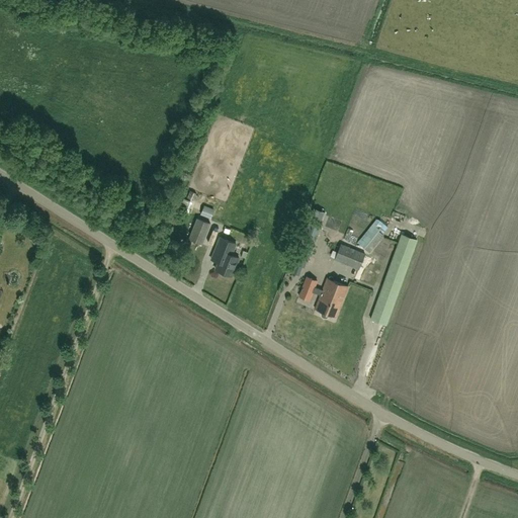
[(192,201),(183,198),(179,210),(188,213),(192,201)]
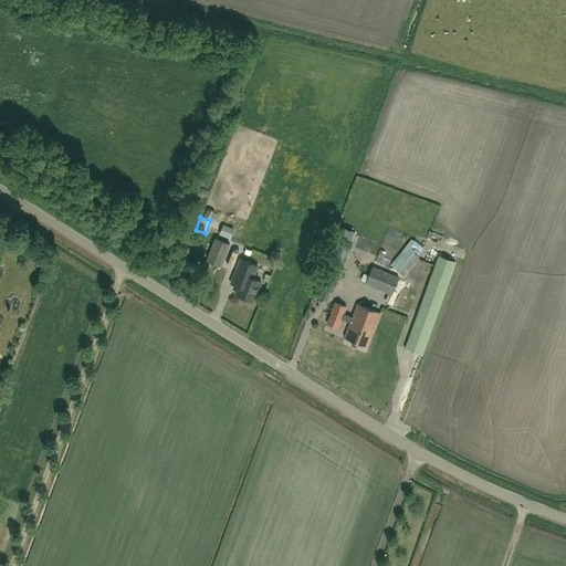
[(230,239),(234,229),(222,224),(218,234),(230,239)]
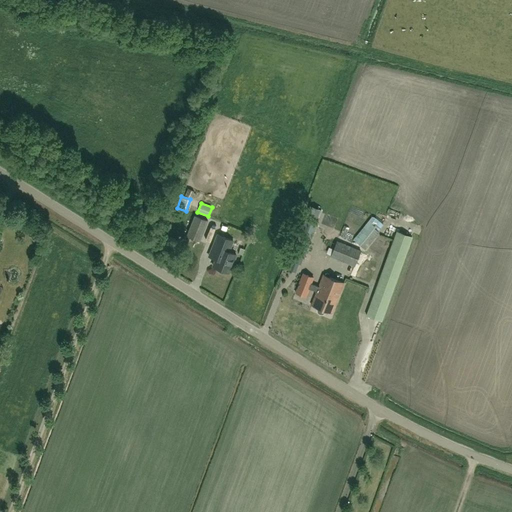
[(310,205),(302,226),(294,248),(306,253),(314,231),(322,210),(310,205)]
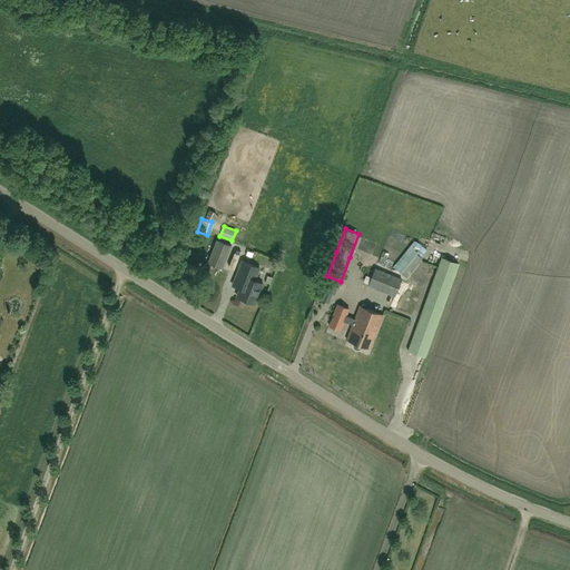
[(393,266),(406,277),(423,257),(422,256),(428,249),(415,239),(393,266)]
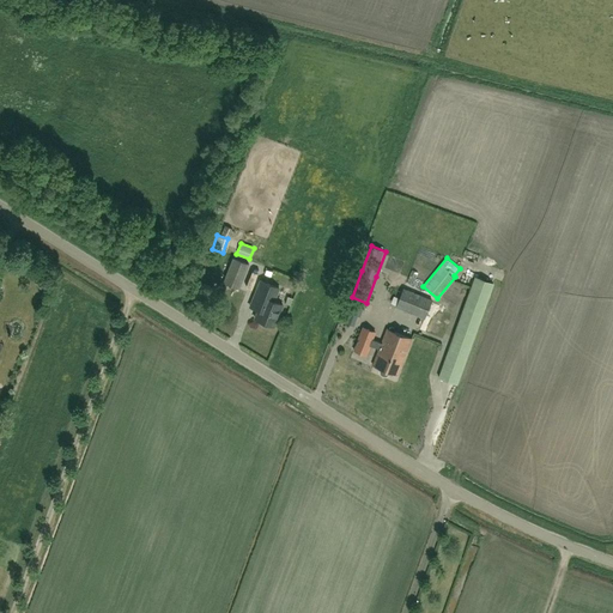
[(238,289),(248,265),(232,259),(223,283),(238,289)]
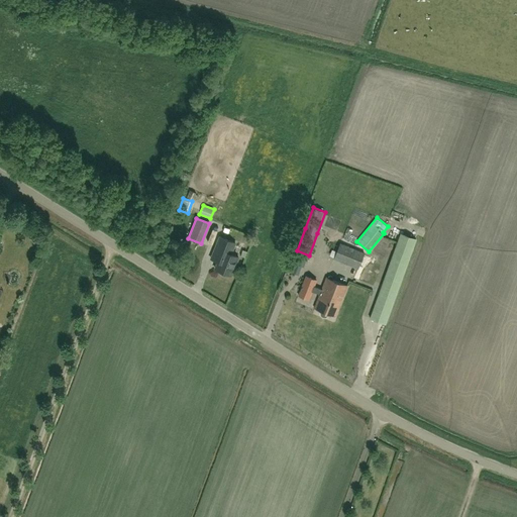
[(387,324),(417,239),(401,233),(370,318),(387,324)]
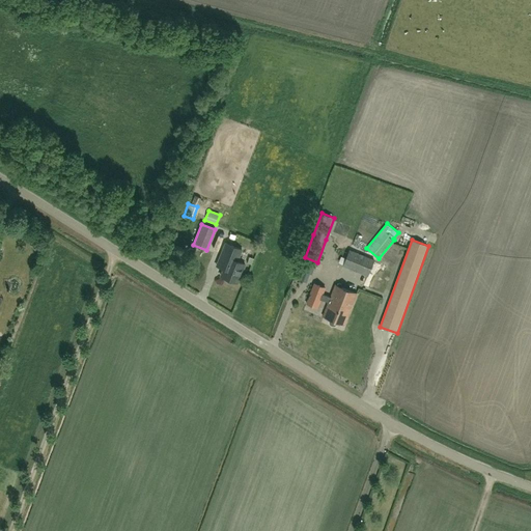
[(226,244),(221,255),(217,266),(224,269),(221,276),(236,283),(245,264),(238,260),(242,250),(226,244)]
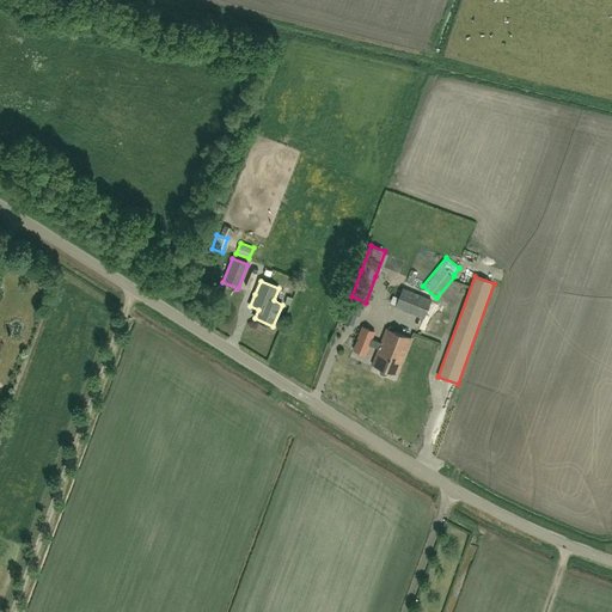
[(423,318),(432,298),(403,287),(395,306),(423,318)]
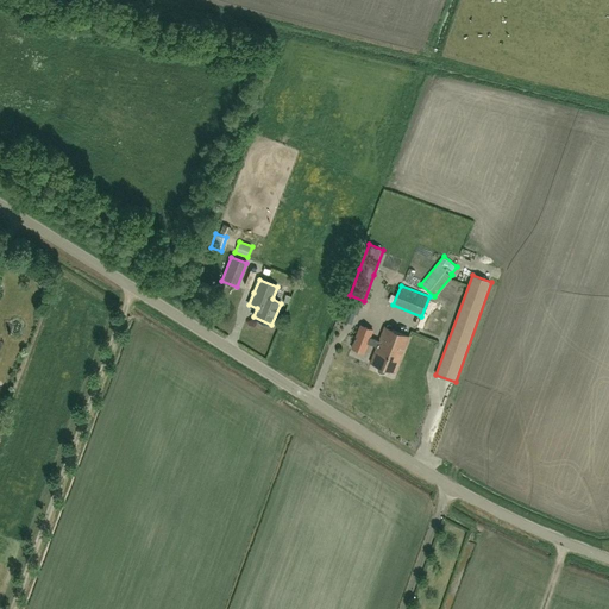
[(363,301),(349,295),(344,309),(358,314),(363,301)]
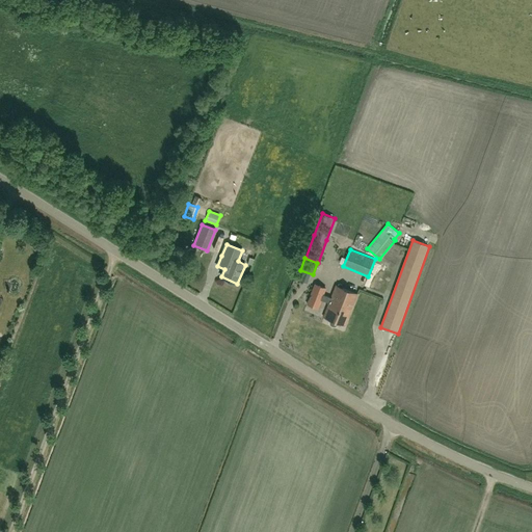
[(357,294),(337,285),(331,297),(323,294),(326,288),(315,284),(308,303),(318,308),(321,299),(329,302),(323,317),(345,325),(357,294)]
